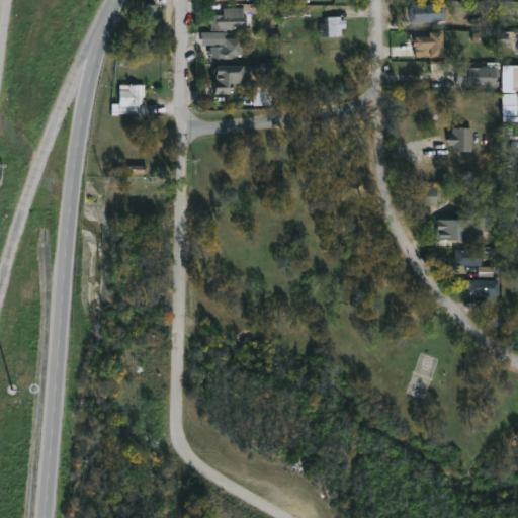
[(442,20),(416,21),(415,12),(432,12),(432,4),(450,3),(450,10),(441,10),(442,20)]
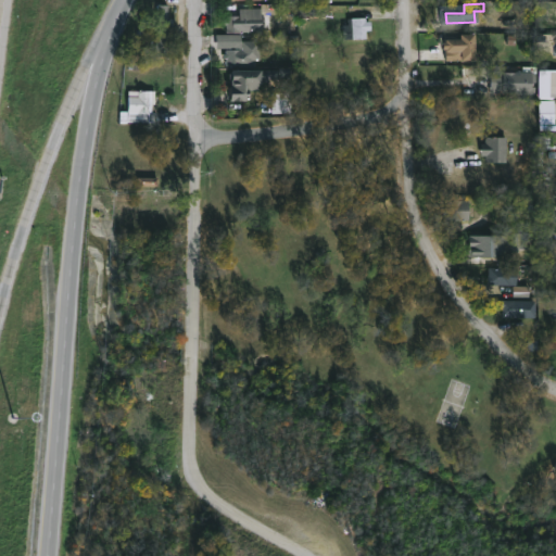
[(264,13),(264,32),(228,33),(228,25),(226,25),(226,21),(228,21),(228,15),(241,15),(241,9),(264,8),(264,13)]
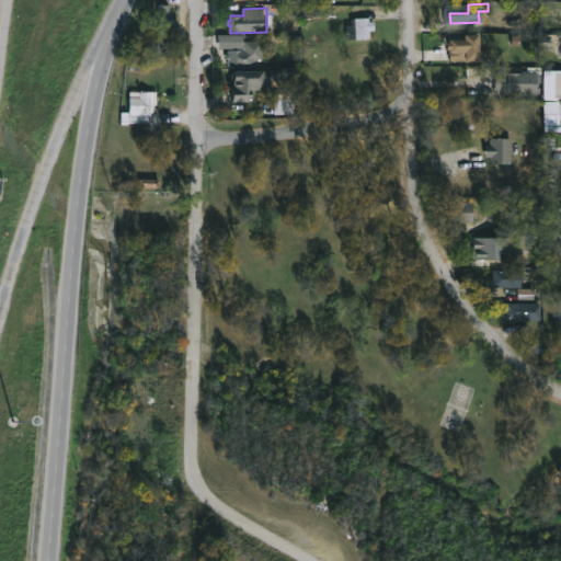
[(371,18),(370,22),(376,22),(376,31),(371,31),(371,39),(355,39),(355,33),(350,33),(350,24),(354,24),(354,18),(371,18)]
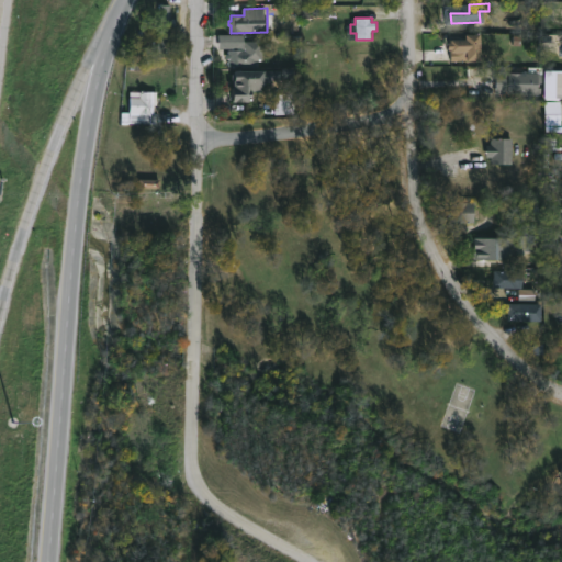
[(472,31),(472,35),(485,34),(486,60),(453,63),(452,32),(472,31)]
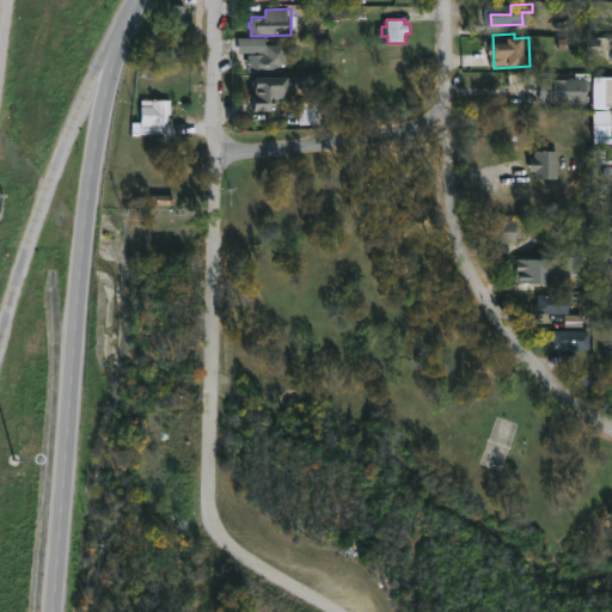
[(280,54),(280,65),(283,65),(283,74),(250,74),(250,63),(248,63),(248,53),(280,54)]
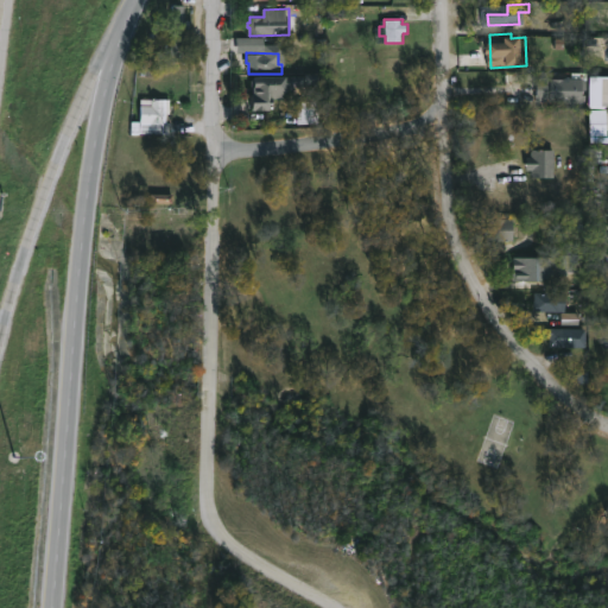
[(589,71),(590,80),(587,80),(587,95),(588,95),(588,103),(539,101),(539,76),(572,78),(572,73),(589,71)]
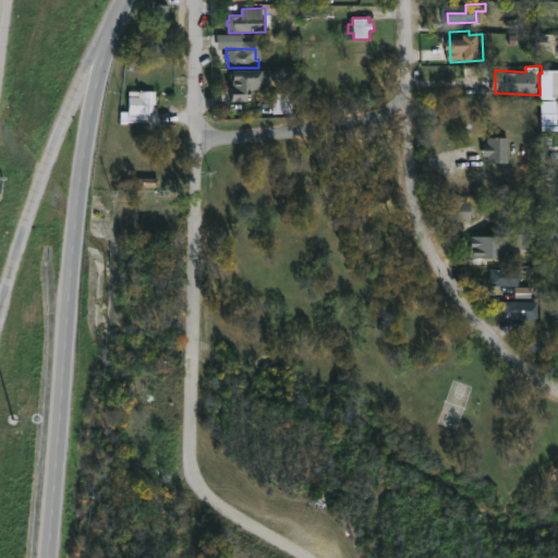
[(238,102),(235,102),(235,87),(238,87),(237,72),(281,71),(281,86),(268,86),(263,87),(263,91),(253,91),(254,102),(238,102)]
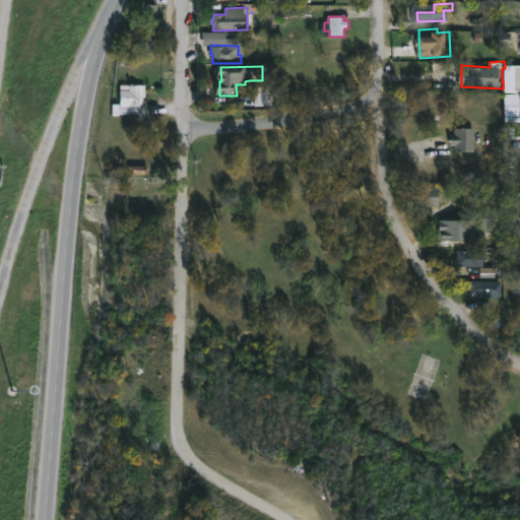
[(147,83),(147,96),(145,95),(145,104),(147,104),(147,113),(114,114),(115,102),(122,102),(123,83),(147,83)]
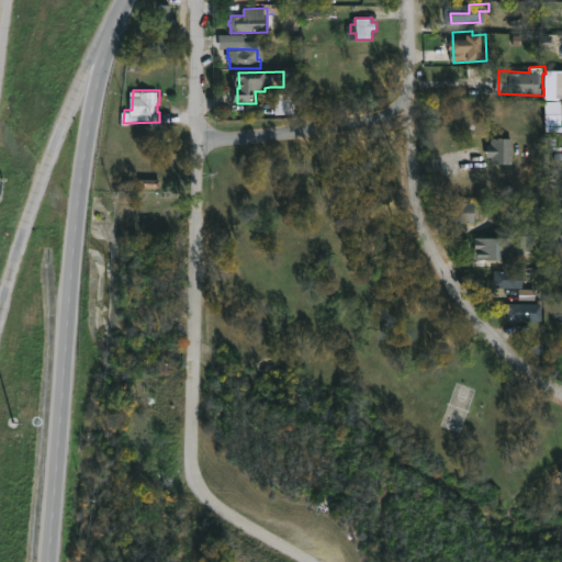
[(515,136),(515,163),(493,161),(493,156),(490,156),(490,143),(493,143),(494,136),(515,136)]
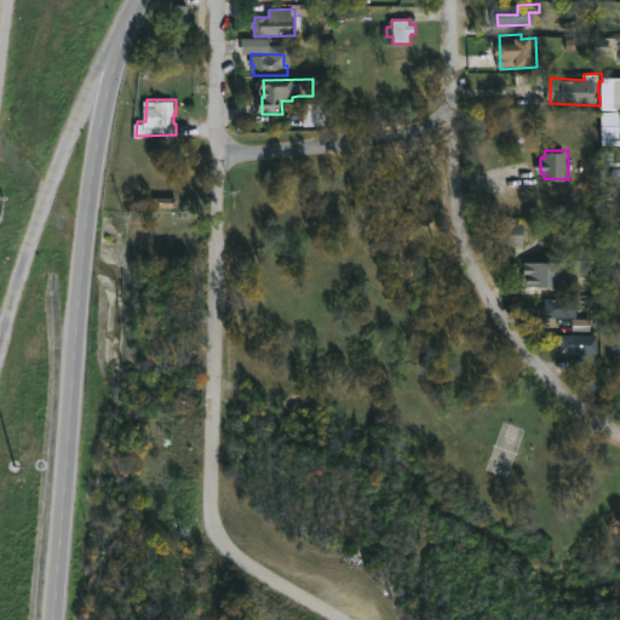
[(526,222),(526,245),(501,245),(501,237),(497,237),(497,229),(501,229),(501,223),(526,222)]
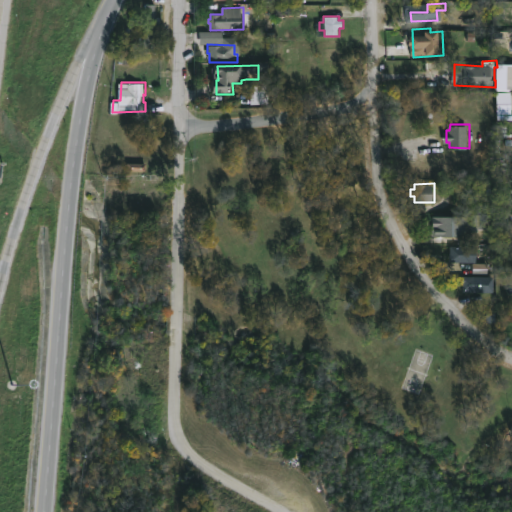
[(450,237),(450,218),(433,218),(433,237),(450,237)]
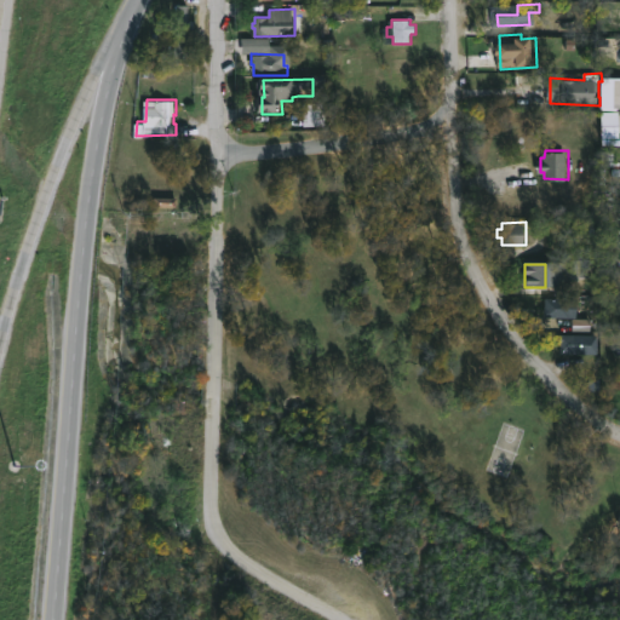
[(575,316),(546,316),(547,297),(579,297),(579,316),(575,316)]
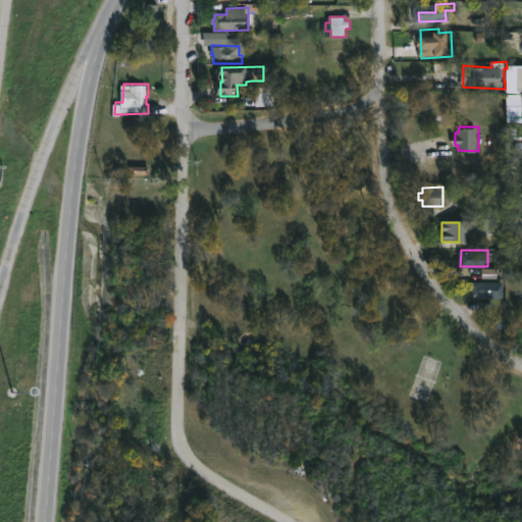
[(487,291),(487,298),(471,298),(471,280),(500,281),(500,291),(487,291)]
